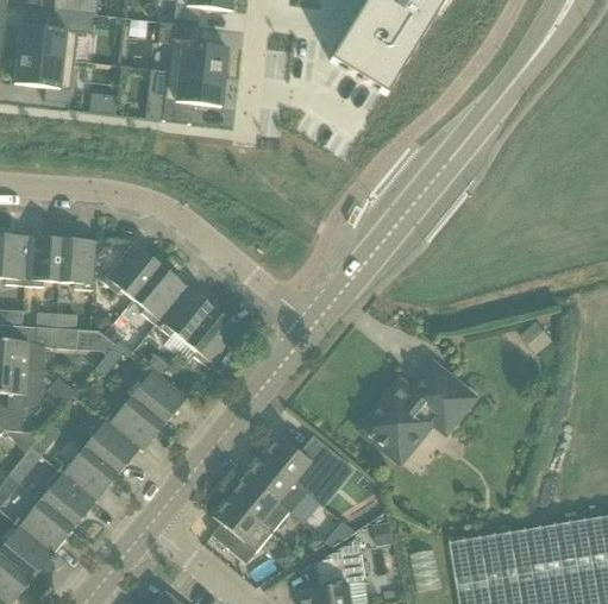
[(55,0),(54,10),(94,13),(96,13),(98,0),(55,0)]
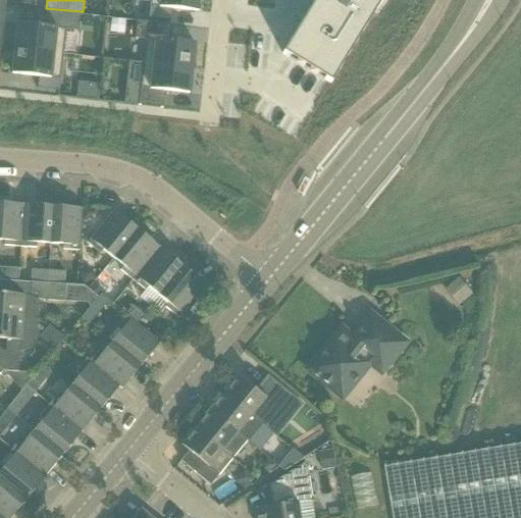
[(151,0),(149,15),(170,17),(171,6),(199,9),(199,0),(151,0)]
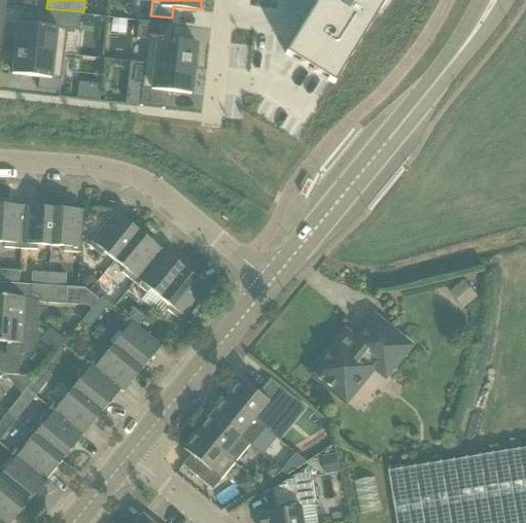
[(316,0),(285,51),(335,81),(377,12),(378,10),(374,7),(378,0),(328,0),(325,4),(320,1),(318,0),(316,0)]
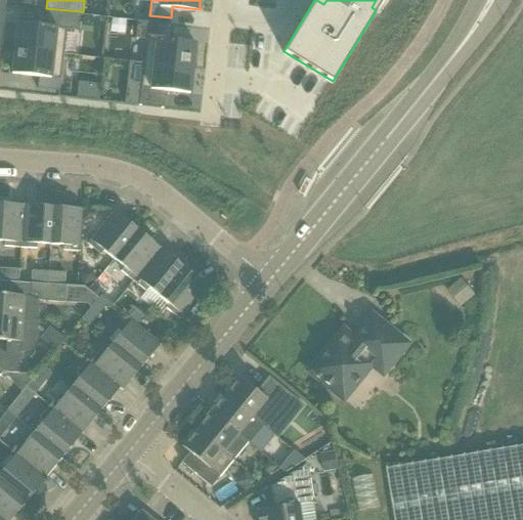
[(18,20),(15,46),(64,51),(67,26),(80,28),(81,11),(46,8),(45,24),(18,20)]
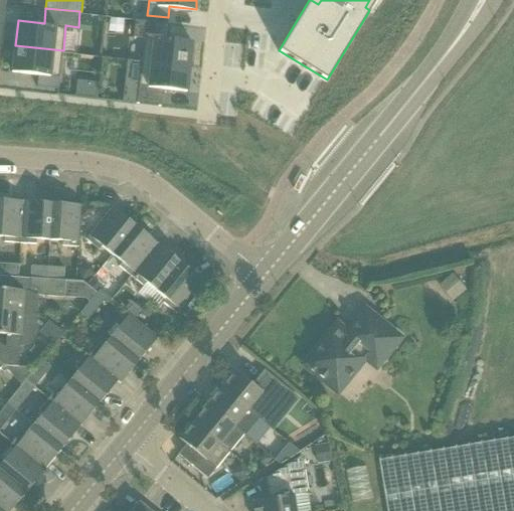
[(135,18),(134,34),(144,36),(142,59),(189,64),(192,39),(166,36),(167,21),(135,18)]
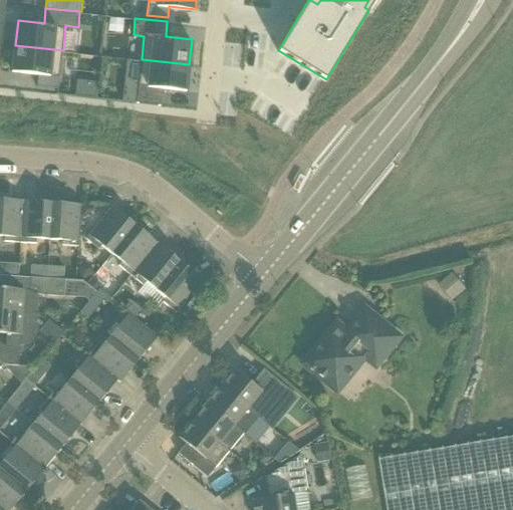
[(15,45),(12,70),(39,72),(37,84),(59,86),(63,50),(15,45)]
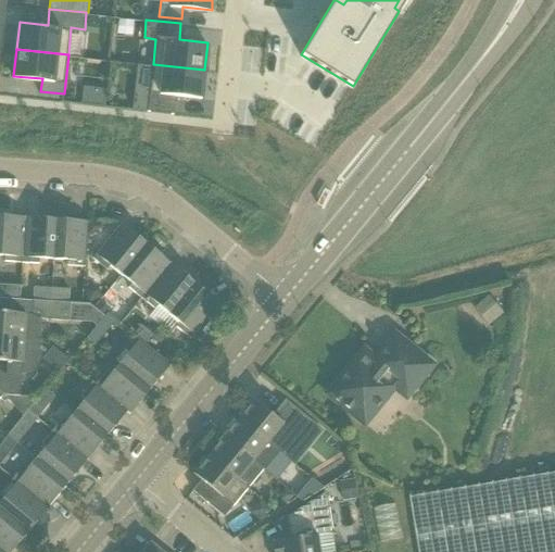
[(153,64),(148,109),(174,112),(176,93),(201,97),(204,70),(153,64)]
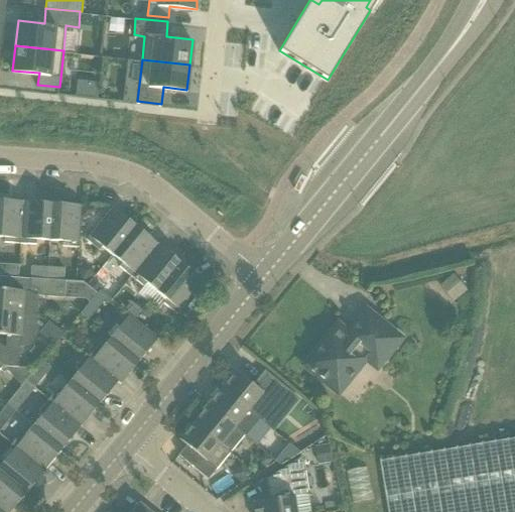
[(21,241),(23,202),(23,199),(0,197),(0,234),(5,235),(5,240),(21,241)]
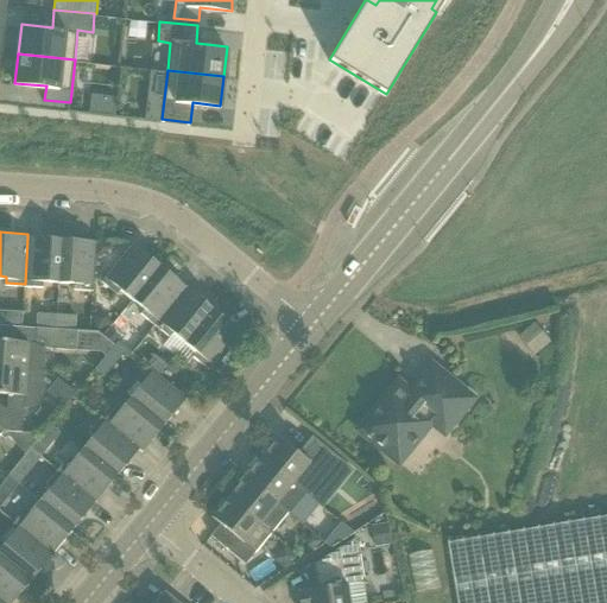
[(59,280),(62,236),(27,234),(27,237),(25,284),(44,285),(44,279),(59,280)]
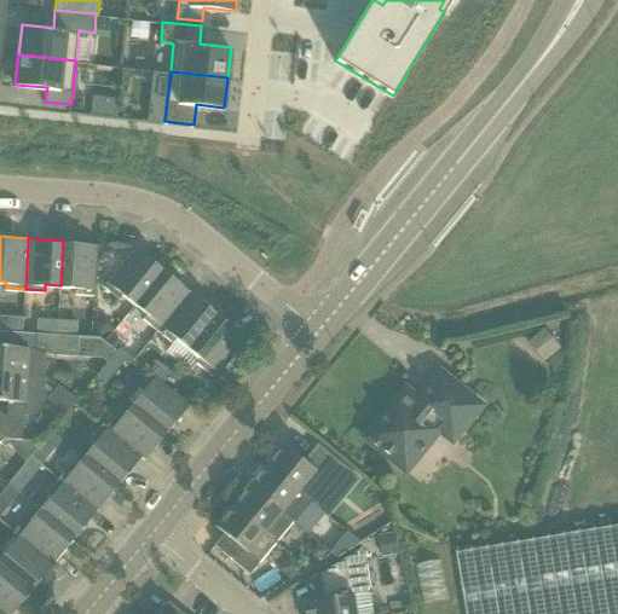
[(99,243),(97,243),(63,241),(61,285),(75,287),(75,293),(96,294),(99,243)]
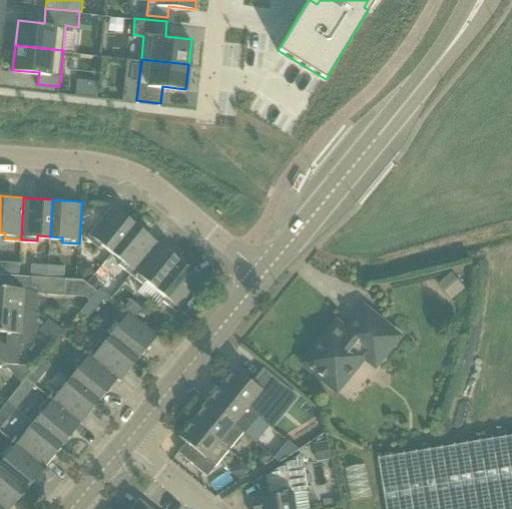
[(135,221),(122,211),(114,203),(112,203),(100,218),(86,235),(99,246),(102,242),(112,250),(135,221)]
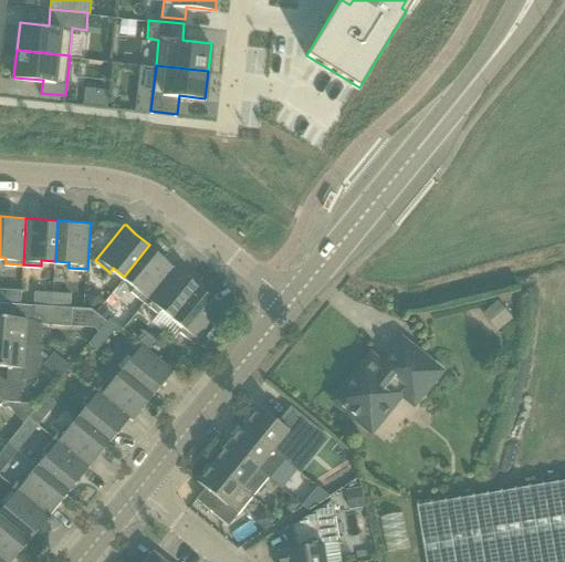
[(174,266),(164,257),(149,245),(124,277),(134,285),(131,290),(145,301),(174,266)]
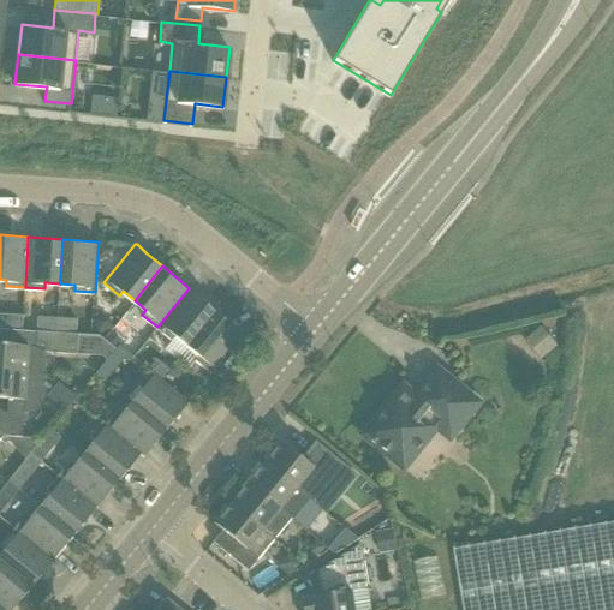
[(177,357),(216,310),(189,288),(188,291),(158,327),(172,339),(165,347),(177,357)]
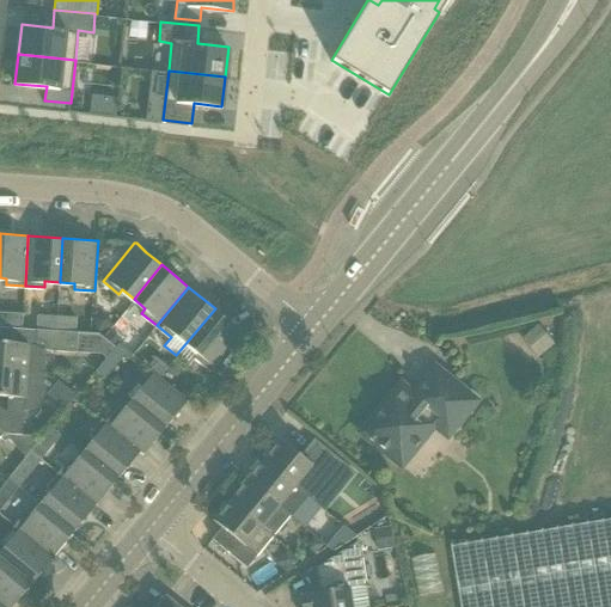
[(211,369),(242,331),(215,308),(176,355),(189,366),(195,356),(211,369)]
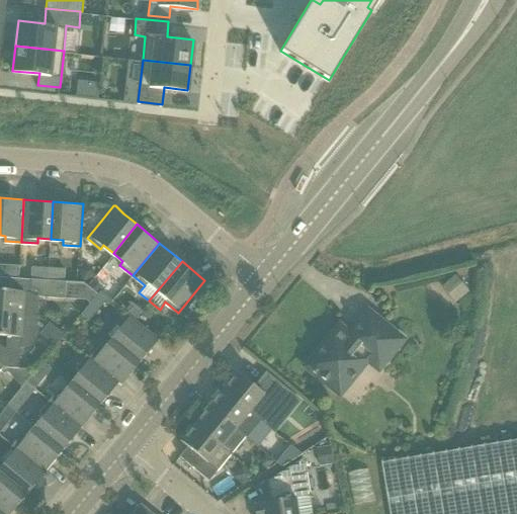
[(48,276),(49,265),(31,264),(30,275),(48,276)]
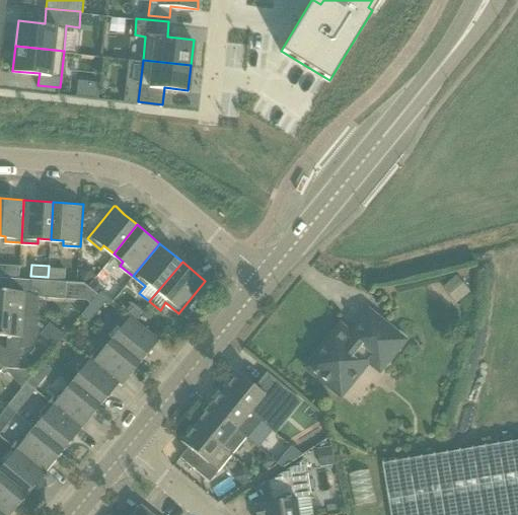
[(65,267),(49,266),(48,277),(64,278),(65,267)]
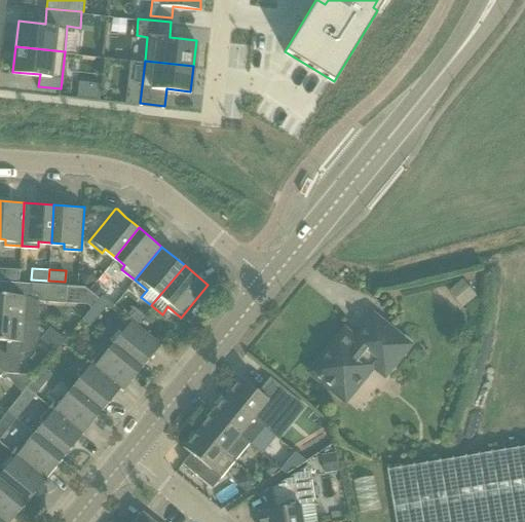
[(0,315),(38,319),(39,299),(66,301),(67,284),(48,283),(30,282),(29,295),(0,292),(0,315)]
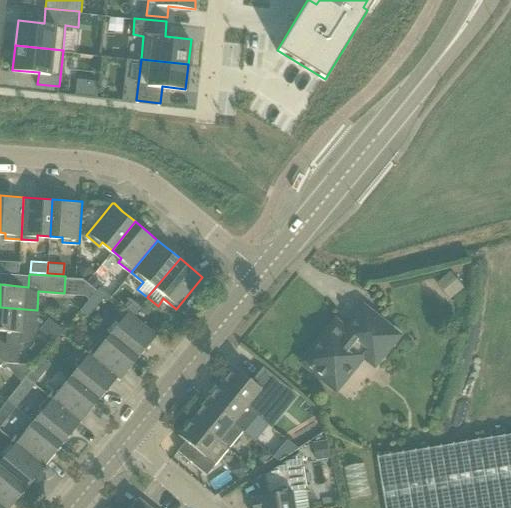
[(82,277),(65,276),(64,293),(85,294),(89,297),(96,289),(82,277)]
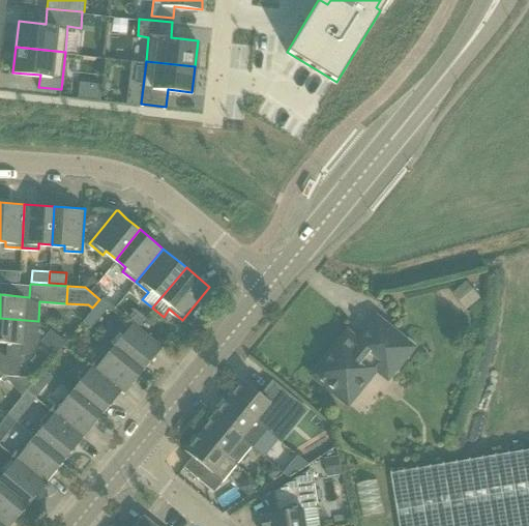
[(99,299),(92,308),(100,315),(111,302),(103,295),(99,299)]
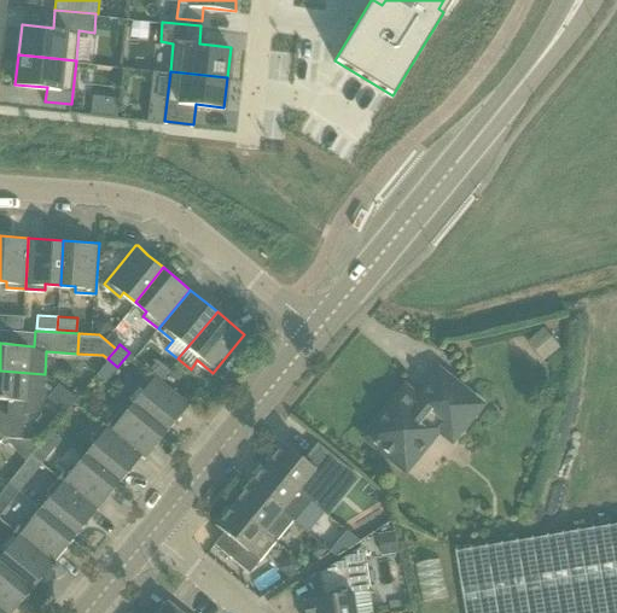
[(117,367),(108,358),(97,372),(105,380),(117,367)]
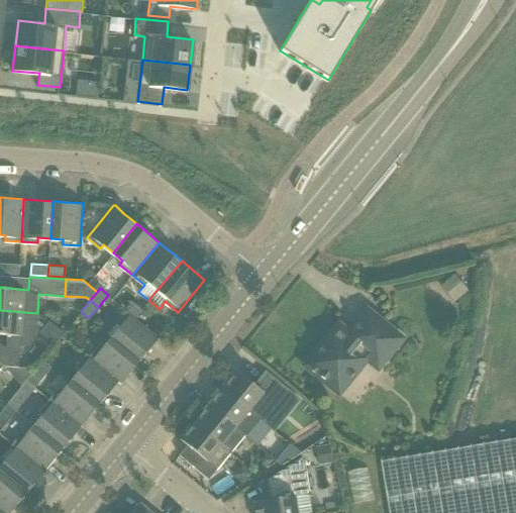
[(132,302),(126,309),(135,317),(142,309),(132,302)]
